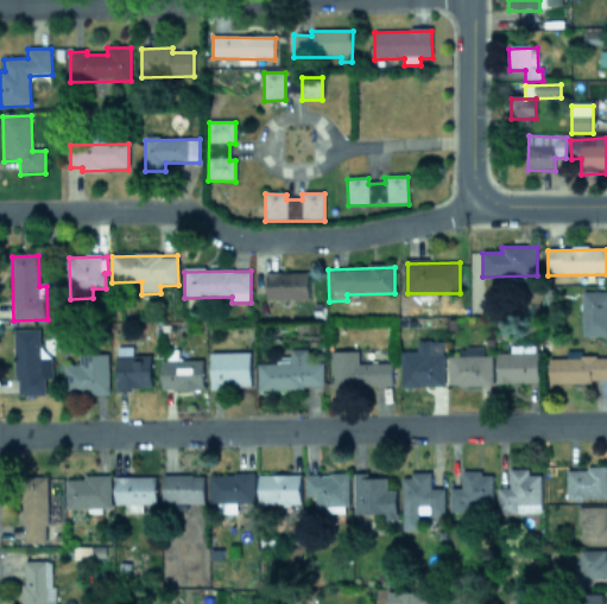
[(309,274),(267,274),(267,302),(309,300),(309,274)]
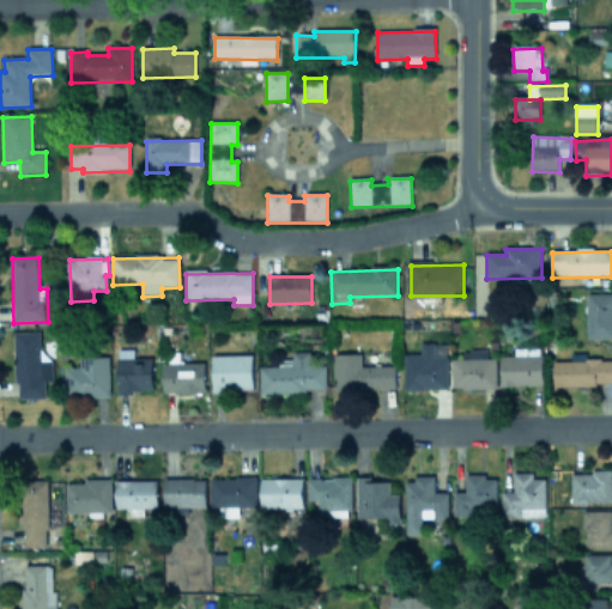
[(588,341),(611,340),(611,294),(587,296),(588,341)]
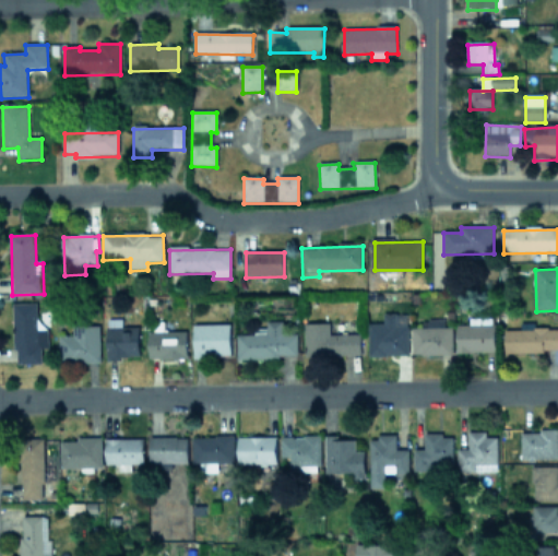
[(37,305),(14,305),(15,366),(42,365),(40,350),(48,350),(48,331),(37,331),(37,305)]
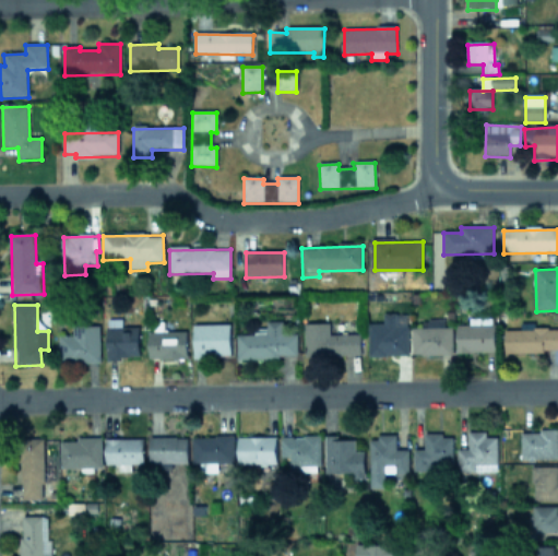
[(368,324),(369,357),(408,356),(407,316),(383,316),(384,324),(368,324)]
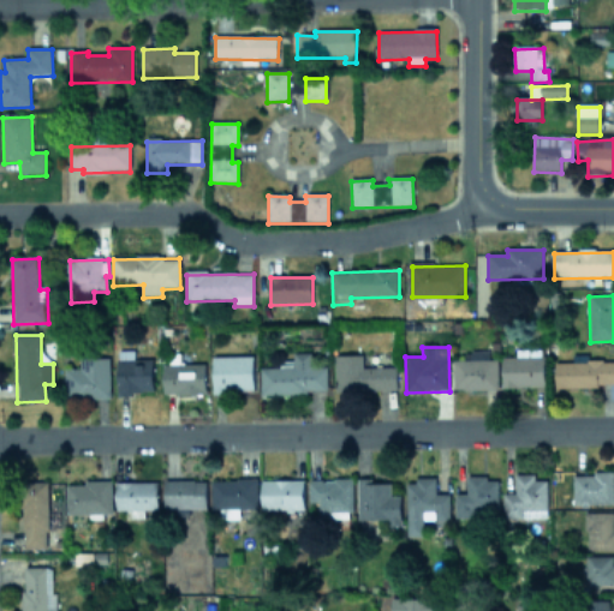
[(546,388),(544,351),(517,352),(517,359),(502,359),(504,389),(546,388)]
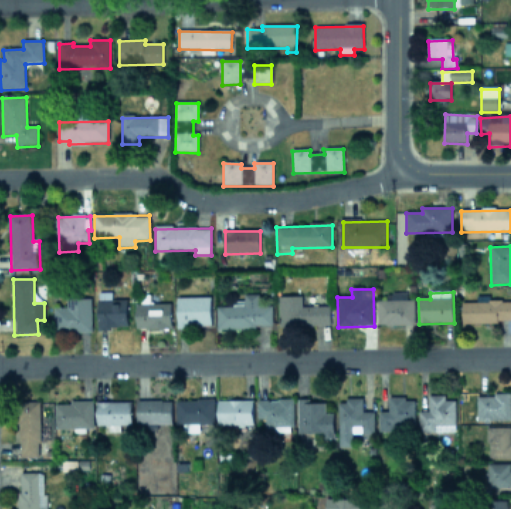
[(127,301),(112,301),(112,294),(98,294),(99,329),(128,329),(127,301)]
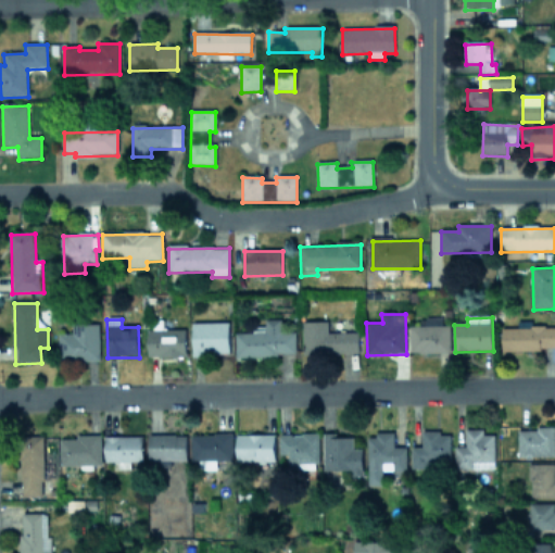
[(451,327),(442,327),(442,319),(423,319),(423,327),(410,328),(411,355),(451,354),(451,327)]
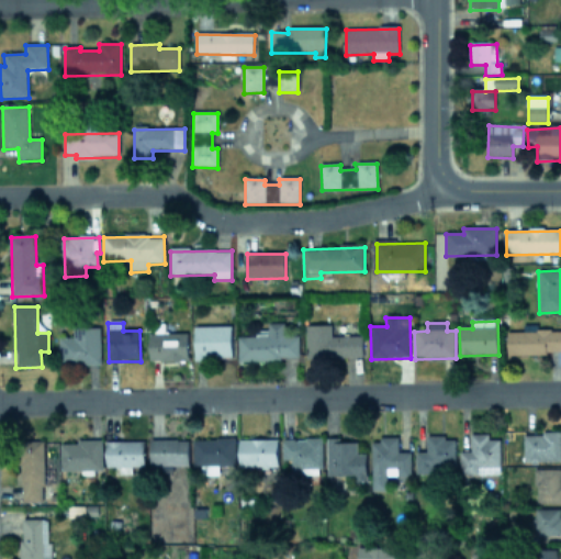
[(238,361),(299,360),(299,336),(284,337),(283,324),(268,324),(268,336),(238,337),(238,361)]
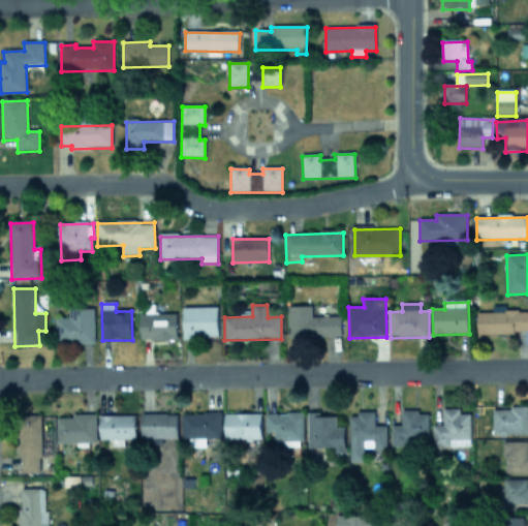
[(141,315),(141,341),(178,341),(177,314),(156,315),(156,307),(147,307),(147,315),(141,315)]
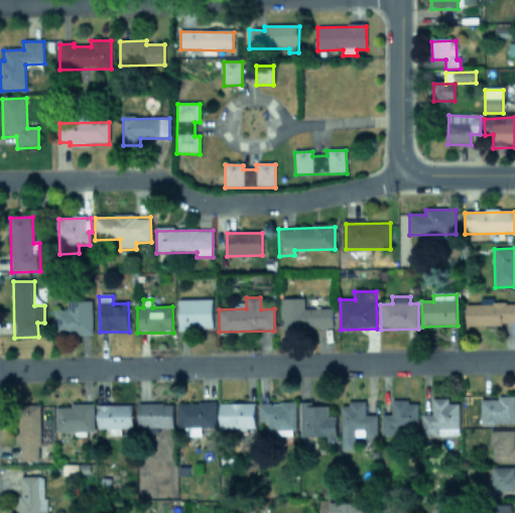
[(280,300),(281,330),(333,329),(333,309),(304,310),(304,299),(280,300)]
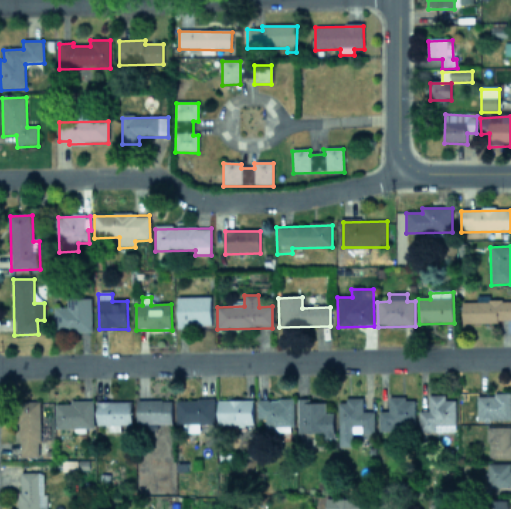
[(462,324),(510,323),(510,301),(489,302),(489,297),(477,297),(477,303),(462,304),(462,324)]
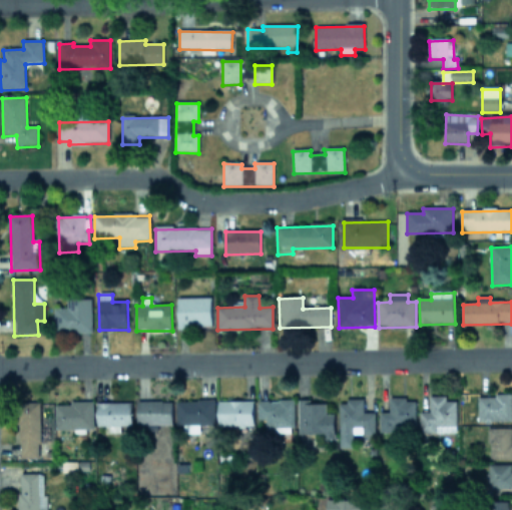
[(212,328),(211,299),(177,300),(177,329),(212,328)]
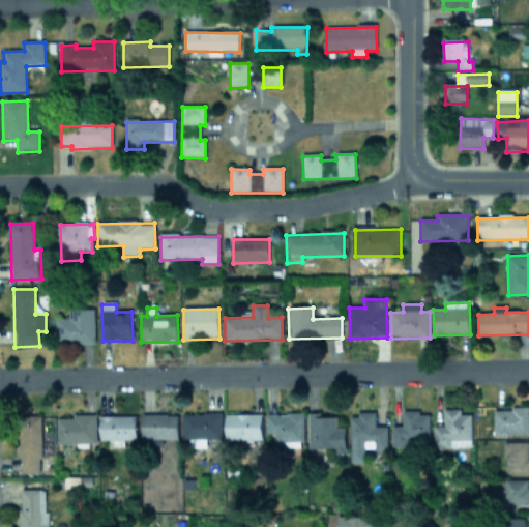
[(56,320),(56,345),(95,344),(94,310),(69,311),(69,320),(56,320)]
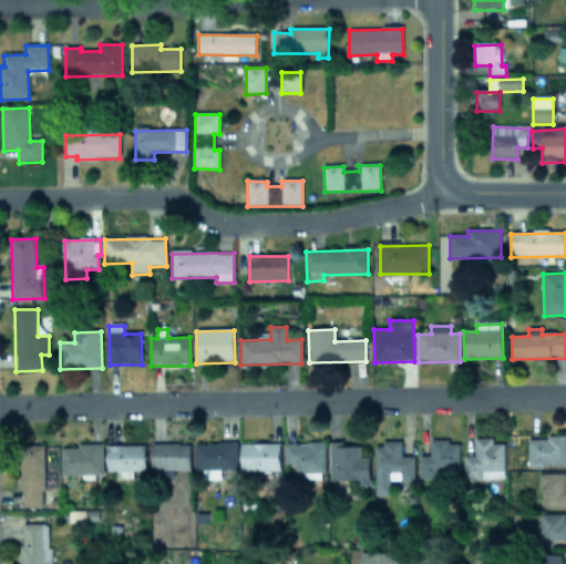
[(565,438),(528,439),(530,468),(565,467),(565,438)]
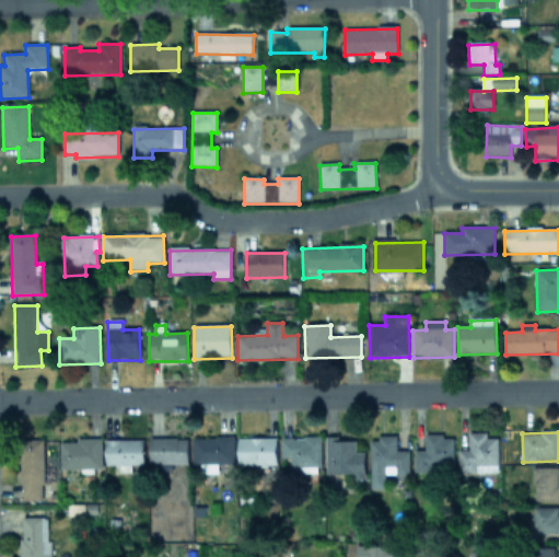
[(498,439),(487,439),(487,433),(469,434),(469,451),(458,452),(459,475),(499,474),(498,439)]
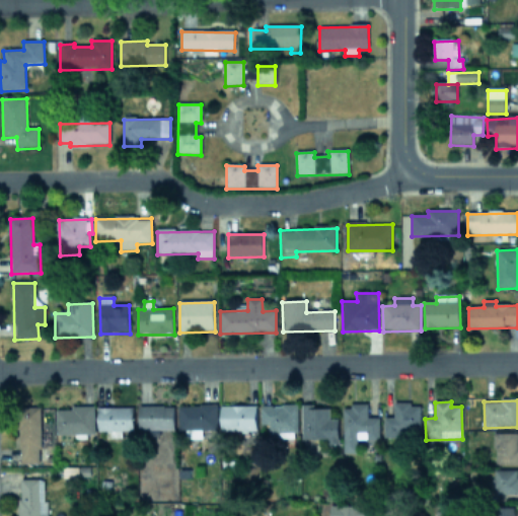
[(344,410),(344,454),(358,454),(358,441),(380,440),(379,419),(368,419),(368,404),(351,406),(351,410),(344,410)]
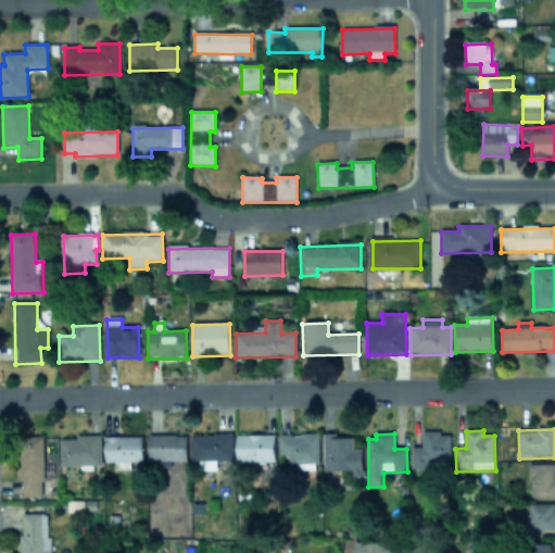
[(450,463),(451,435),(423,434),(423,449),(413,449),(412,469),(428,470),(428,463),(450,463)]
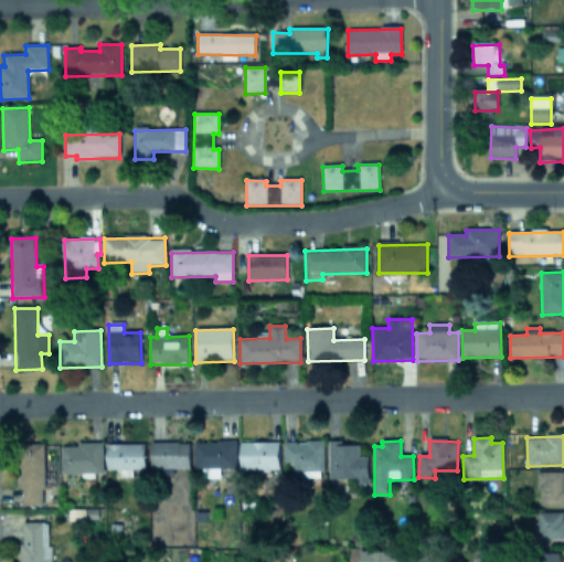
[(284,443),(285,464),(293,464),(293,478),(323,478),(323,442),(284,443)]
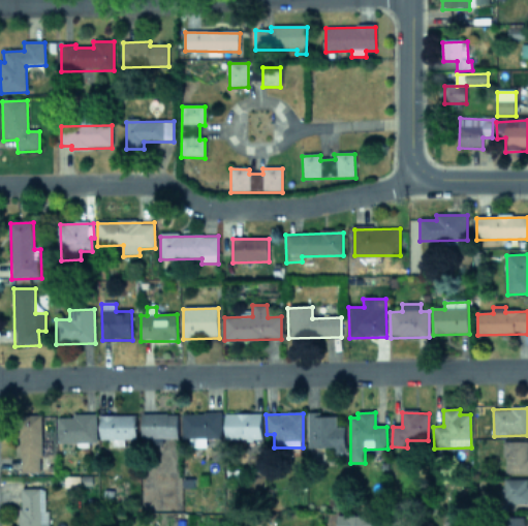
[(308,451),(345,450),(345,429),(337,429),(337,418),(320,418),(320,413),(308,413),(308,451)]
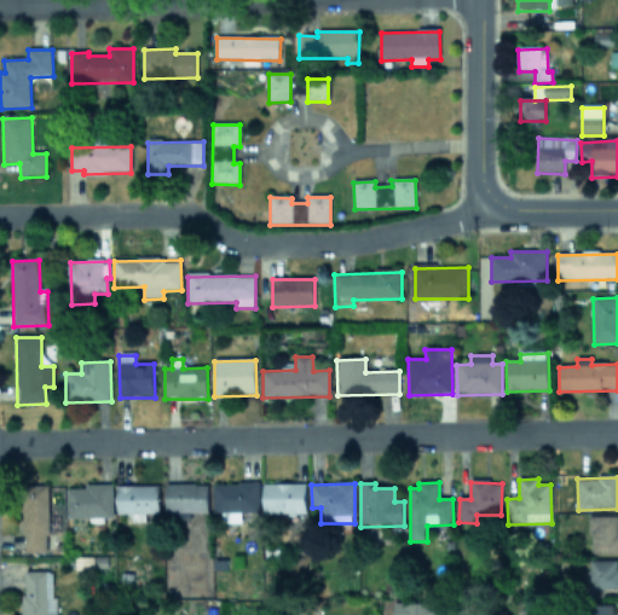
[(166,514),(208,514),(208,485),(166,485),(166,514)]
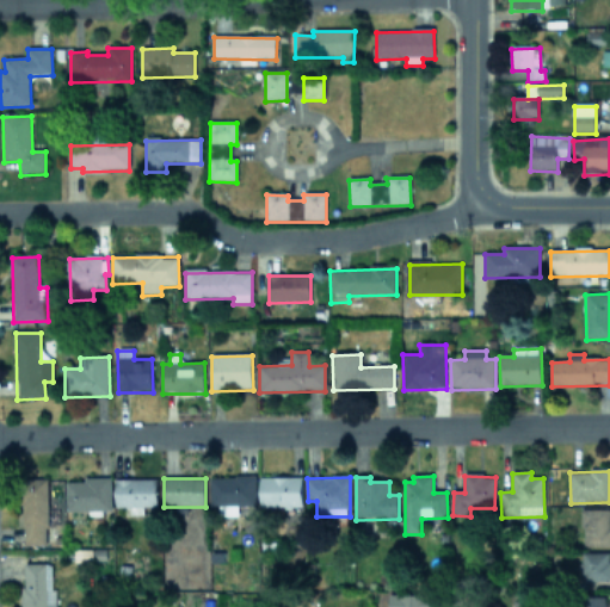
[(220,518),(238,516),(238,507),(257,507),(256,478),(210,478),(210,508),(220,508),(220,518)]
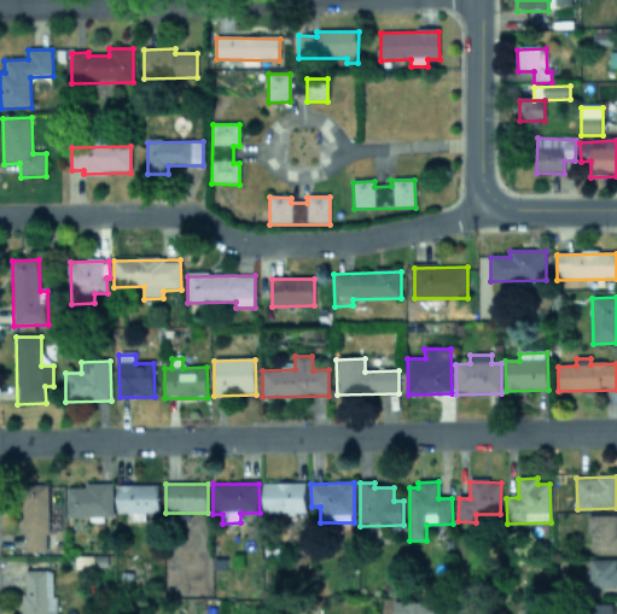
[(306,485),(263,484),(263,514),(306,514),(306,485)]
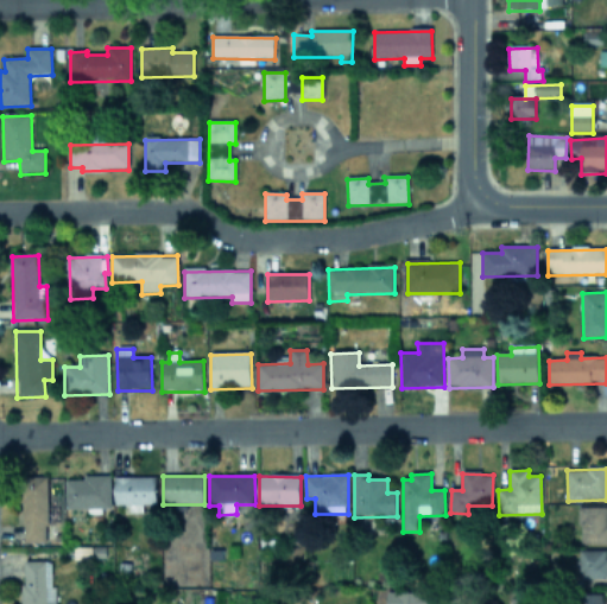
[(112,510),(112,477),(82,477),(82,481),(65,481),(67,510),(112,510)]
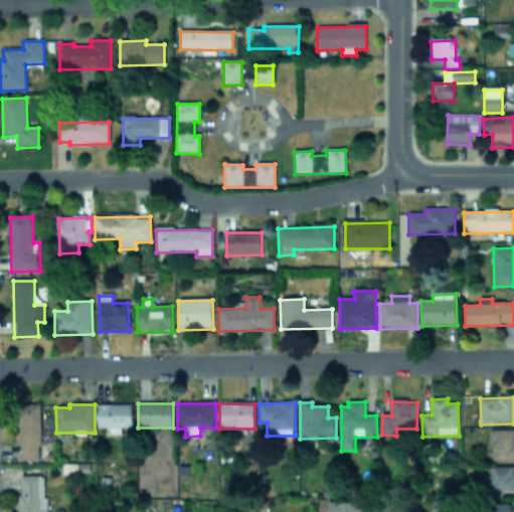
[(41,405),(20,405),(19,462),(40,462),(41,405)]
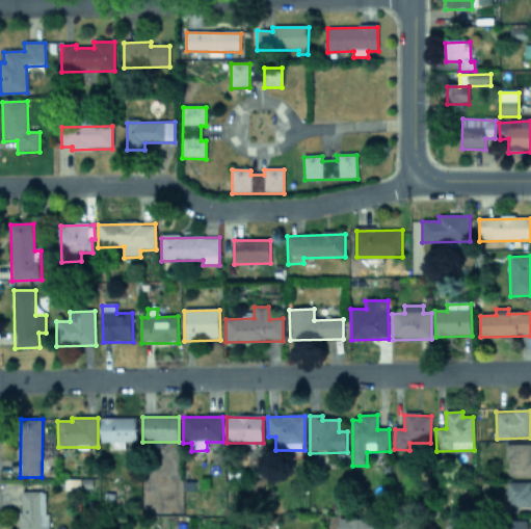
[(137,419),(100,419),(101,444),(112,444),(112,451),(125,450),(125,443),(137,443),(137,419)]
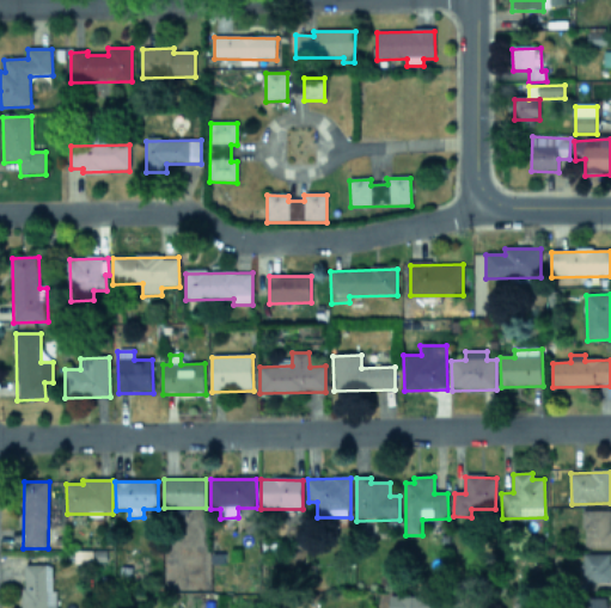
[(610,511),(584,513),(584,548),(610,548),(610,511)]
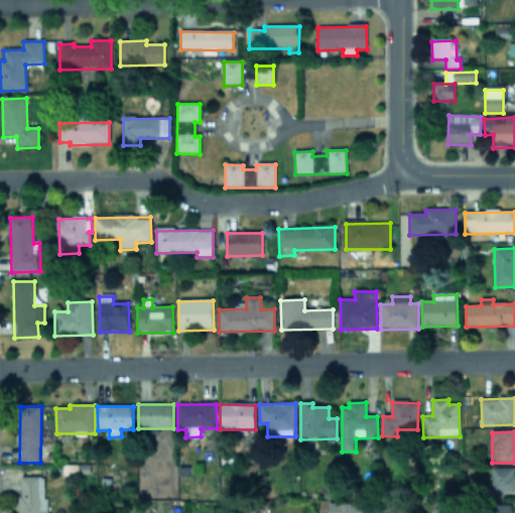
[(514,469),(492,469),(492,493),(514,493),(514,469)]
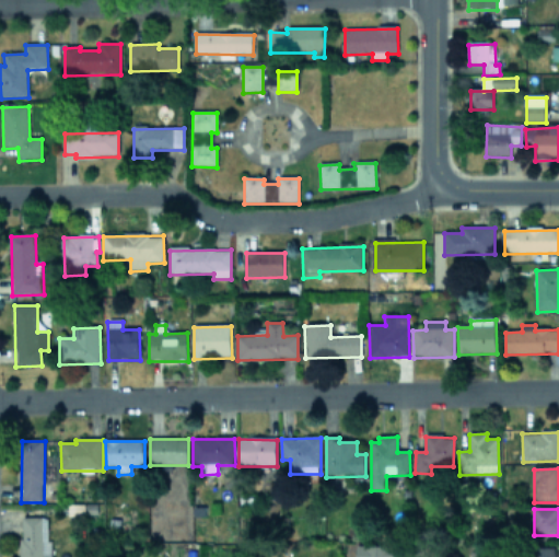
[(49,556),(49,519),(21,519),(21,556),(49,556)]
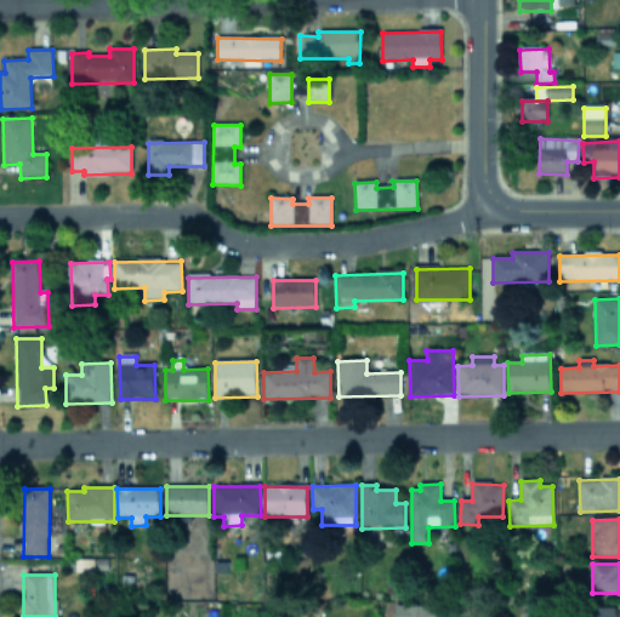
[(443,616),(444,606),(396,607),(396,616),(443,616)]
